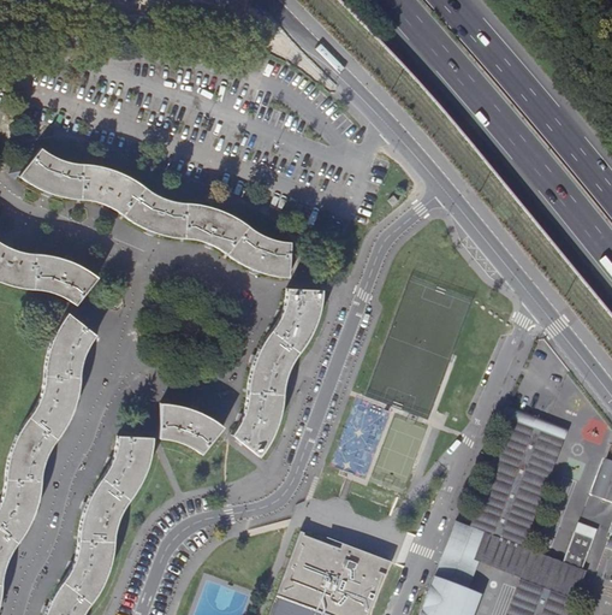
[(51,152),(43,147),(21,175),(33,183),(47,190),(57,194),(71,197),(84,199),(91,200),(99,201),(108,205),(118,210),(126,214),(135,220),(143,226),(154,231),(166,235),(178,237),(197,238),(205,241),(215,244),(224,249),(231,254),(237,259),(254,267),(272,275),(281,276),(295,277),(296,242),(286,241),(279,240),(272,237),(266,234),(260,231),(253,226),(245,220),(238,216),(231,213),(224,210),(214,207),(206,205),(198,203),(190,202),(180,201),(170,199),(158,194),(148,187),(138,179),(128,173),(118,170),(110,167),(101,165),(94,164),(85,163),(76,163),(67,160),(59,157),(51,152)]
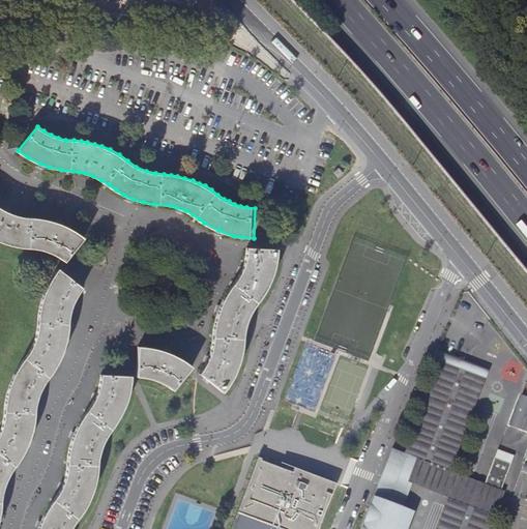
[(0,240),(3,242),(13,245),(24,247),(40,250),(47,251),(56,254),(63,258),(69,262),(88,238),(82,233),(75,230),(69,227),(63,224),(55,222),(48,219),(41,218),(34,218),(26,217),(17,215),(6,210),(0,205),(0,240)]
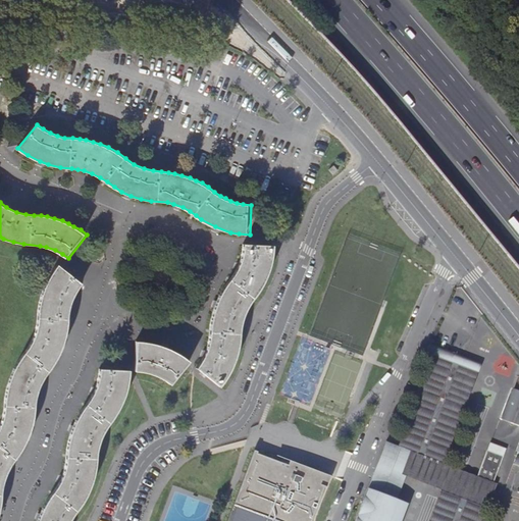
[(206,355),(200,366),(222,386),(232,368),(238,358),(241,345),(241,335),(243,324),(247,313),(253,301),(256,296),(264,285),(269,274),(273,261),(274,246),(246,244),(244,257),(240,267),(236,275),(231,282),(224,292),(219,302),(215,315),(213,324),(213,333),(210,342),(208,349),(206,355)]
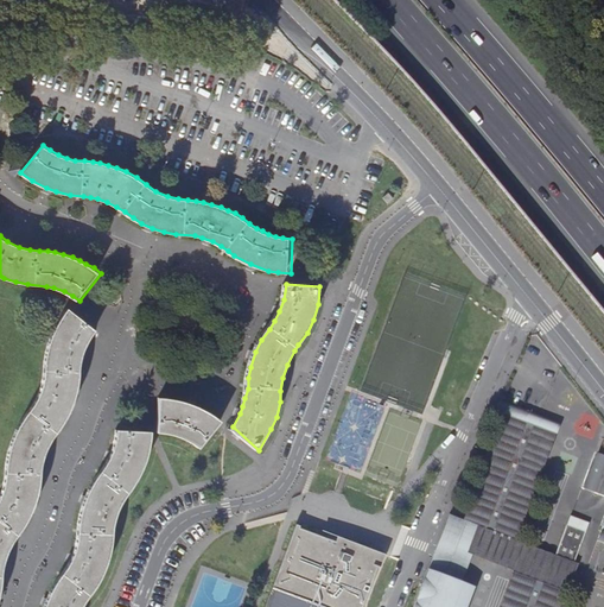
[(0,602),(1,598),(4,586),(4,575),(6,562),(10,554),(14,545),(20,536),(26,526),(33,514),(37,505),(40,492),(42,481),(42,470),(43,461),(48,451),(53,442),(59,431),(67,421),(74,408),(77,396),(80,383),(80,372),(84,356),(88,346),(96,329),(70,307),(62,318),(55,332),(50,346),(48,359),(46,372),(44,384),(39,397),(33,405),(25,416),(20,424),(16,435),(11,448),(10,459),(8,474),(6,481),(2,493),(0,499),(0,602)]
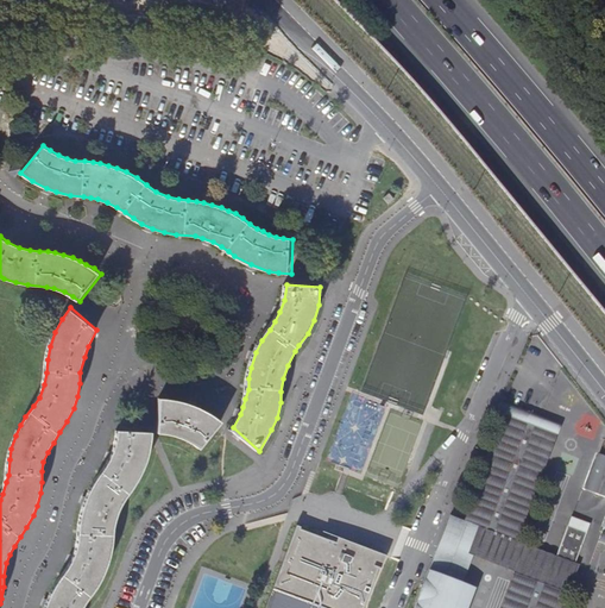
[(162,399),(161,432),(177,434),(186,439),(194,442),(202,447),(222,421),(202,409),(189,405),(175,401),(162,399)]
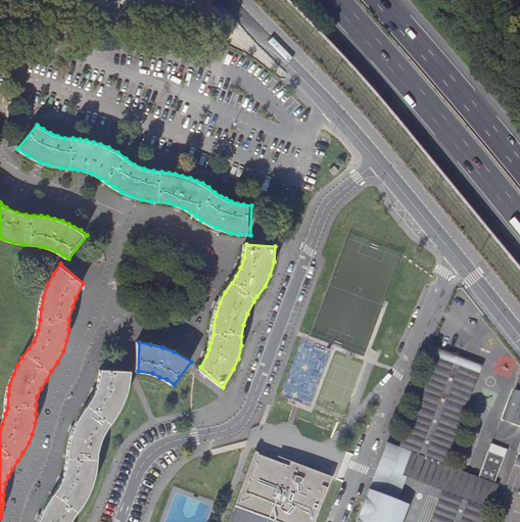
[(441,346),(438,354),(456,361),(459,353),(441,346)]
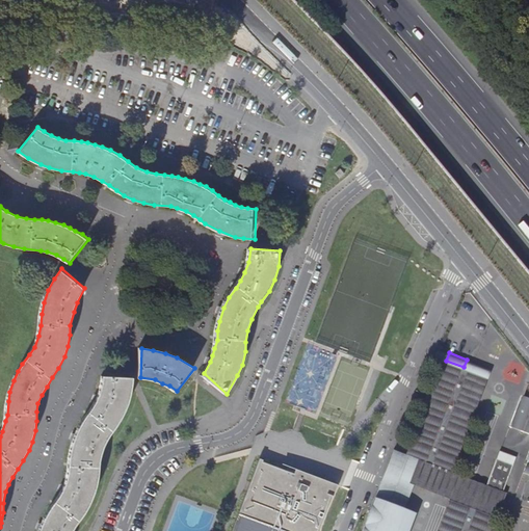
[(492,530),(498,519),(499,520),(509,494),(507,493),(520,457),(502,450),(490,485),(453,471),(488,377),(492,370),(467,360),(464,367),(446,361),(411,456),(401,480),(416,485),(453,500),(441,530),(410,530),(417,513),(406,509),(377,499),(364,530),(492,530)]
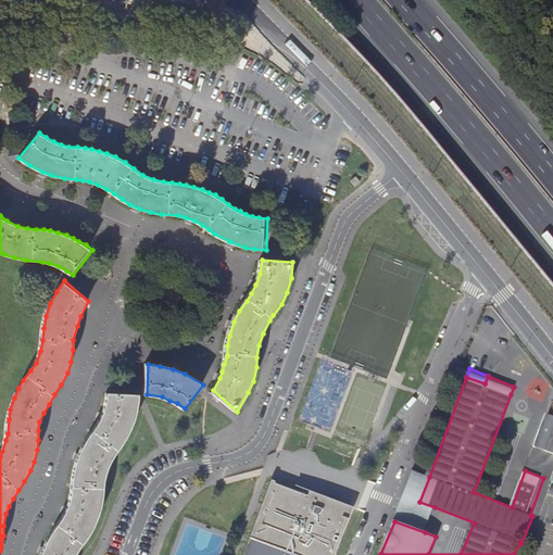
[(77,554),(82,547),(87,539),(92,531),(98,521),(102,508),(104,496),(105,484),(108,475),(111,466),(115,457),(122,448),(129,436),(134,425),(137,411),(138,394),(108,392),(107,406),(102,416),(99,424),(93,432),(87,443),(82,453),(77,467),(75,481),(75,488),(73,497),(70,507),(66,514),(61,522),(54,532),(49,541),(46,550),(42,554),(77,554)]
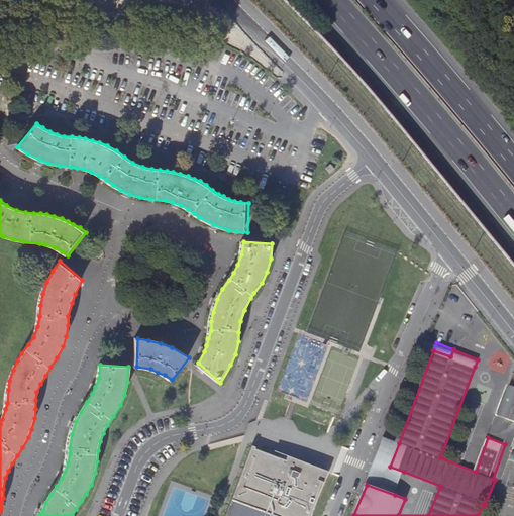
[(513,385),(511,384),(506,398),(507,399),(502,411),(512,415),(510,418),(513,419),(513,385)]
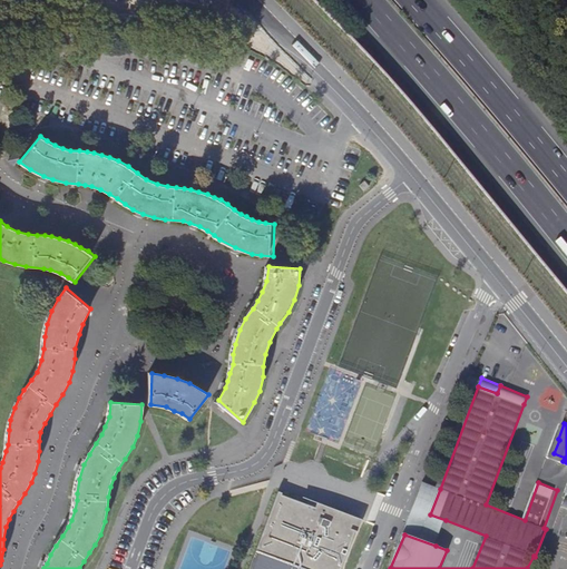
[(423,482),(404,535),(436,546),(446,520),(430,514),(440,489),(423,482)]
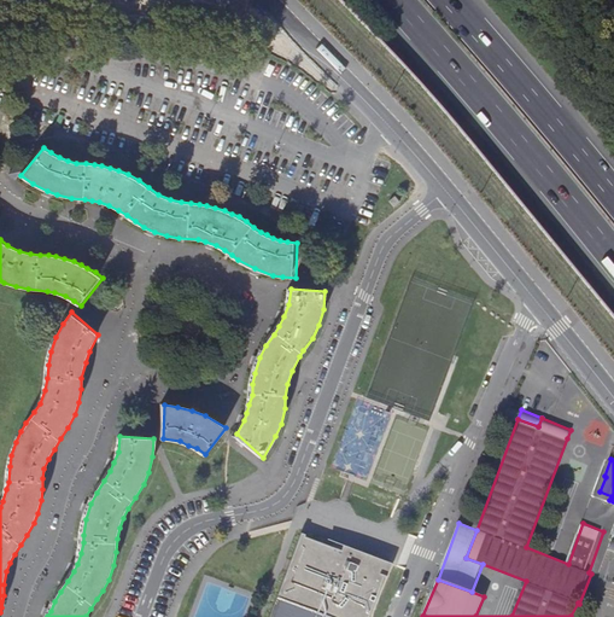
[(396,562),(346,543),(345,549),(308,536),(297,563),(276,616),(372,616),(387,575),(390,575),(395,564),(396,562)]
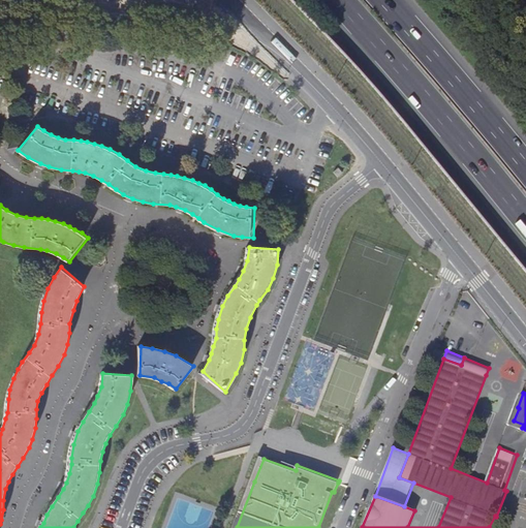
[(516,499),(525,502),(525,493),(519,491),(516,499)]
